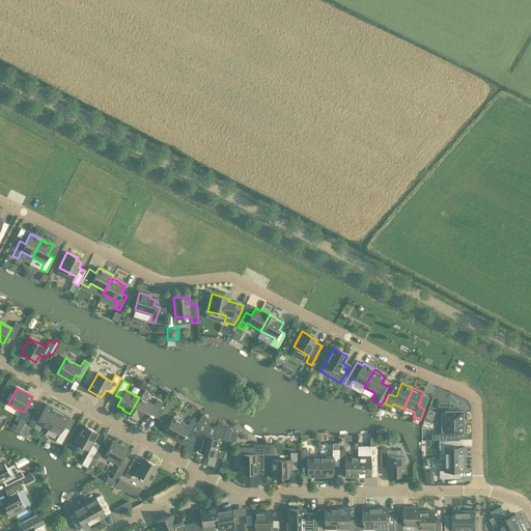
[(139,397),(130,414),(138,418),(138,417),(145,420),(148,413),(155,416),(162,401),(157,399),(154,406),(145,401),(148,393),(144,391),(140,398),(139,397)]
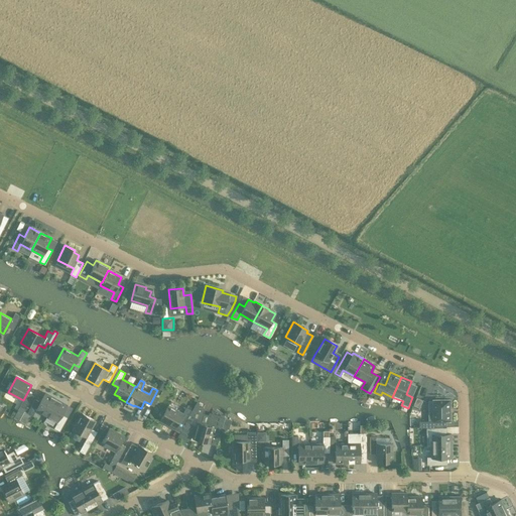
[(55,399),(45,393),(35,410),(46,416),(55,399)]
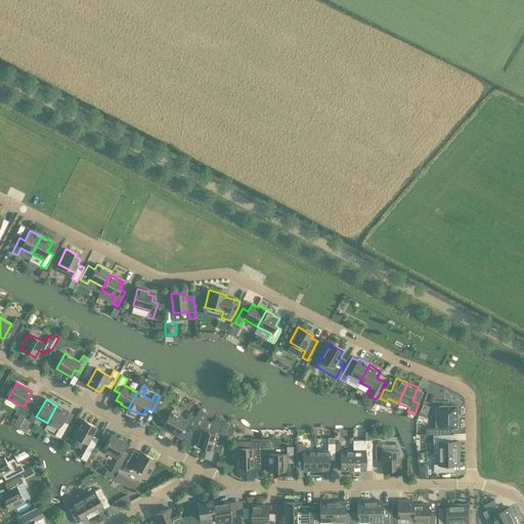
[(424,403),(421,411),(426,415),(430,406),(424,403)]
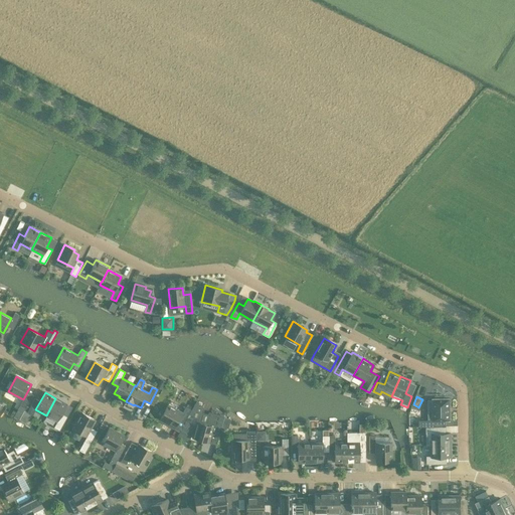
[(66,416),(61,413),(66,404),(55,398),(46,415),(57,421),(53,427),(59,430),(66,416)]
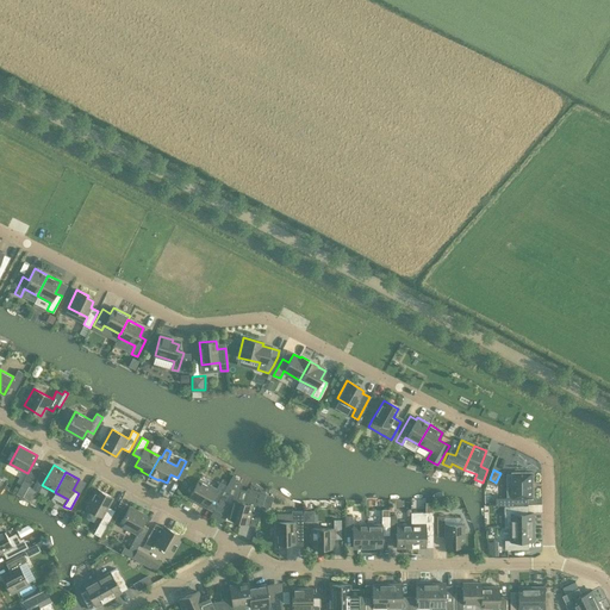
[(198,479),(188,497),(213,510),(213,509),(219,498),(225,487),(226,485),(224,484),(225,481),(222,479),(219,479),(213,475),(211,477),(204,472),(201,473),(198,479)]
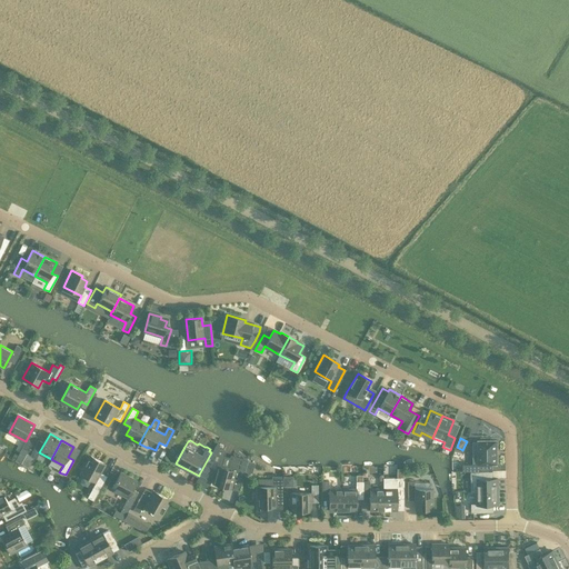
[(496,441),(478,441),(478,467),(478,471),(491,471),(491,467),(496,467),(496,441)]
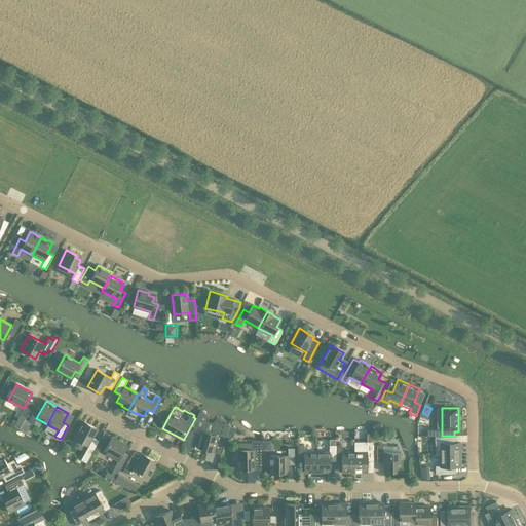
[(195,418),(194,420),(203,423),(204,421),(205,421),(208,416),(202,415),(203,411),(200,410),(195,418)]
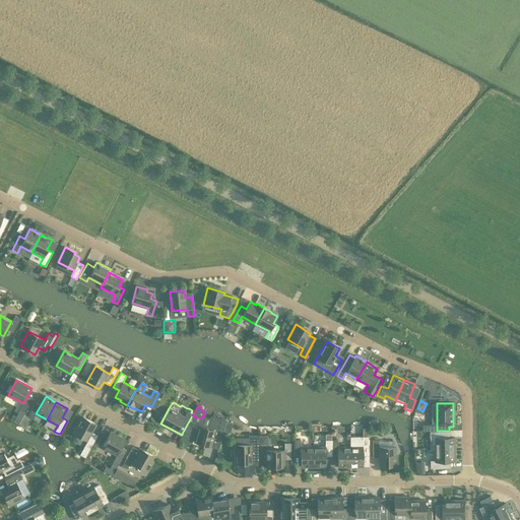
[(73,434),(86,441),(87,441),(83,448),(89,450),(98,436),(90,432),(95,424),(82,416),(73,434)]
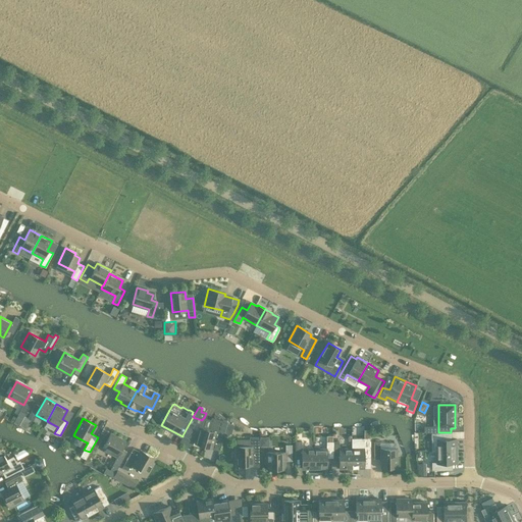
[(197,431),(188,426),(183,435),(194,441),(197,431)]
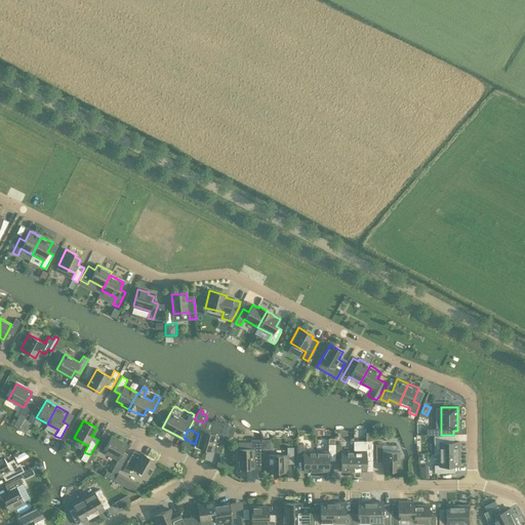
[(201,430),(196,447),(211,451),(219,453),(225,437),(216,435),(201,430)]
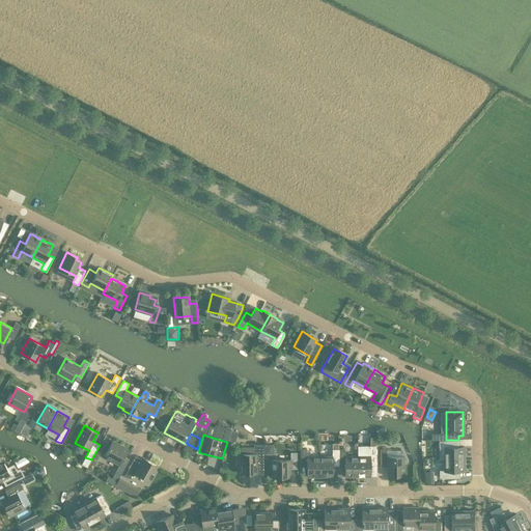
[(440,440),(440,458),(444,458),(463,458),(463,444),(458,444),(458,440),(446,440),(440,440)]
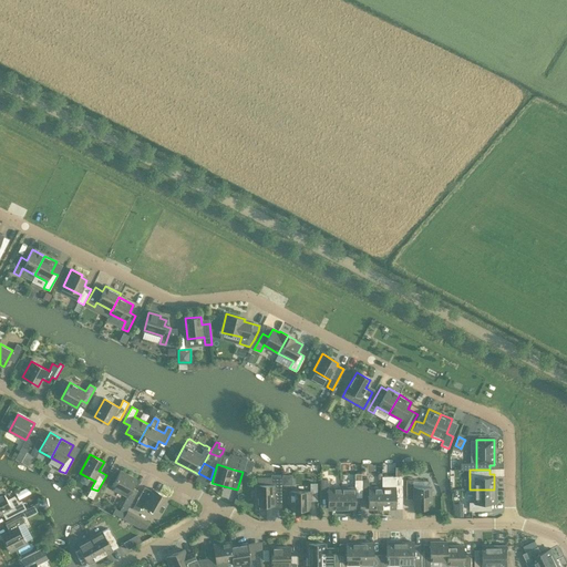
[(110,471),(102,485),(107,488),(115,474),(110,471)]
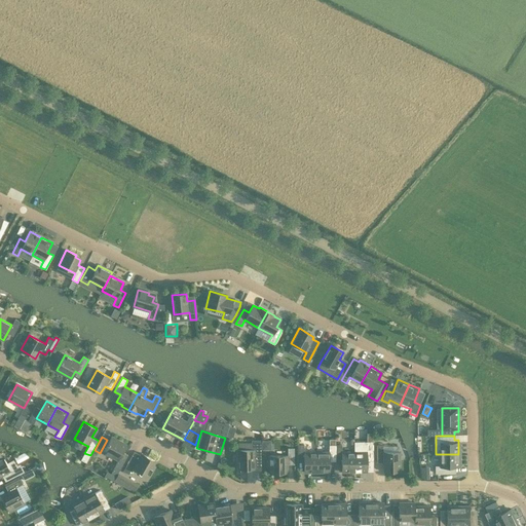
[(119,470),(120,470),(127,455),(122,452),(126,445),(111,437),(103,452),(118,460),(111,473),(108,472),(105,476),(113,481),(119,470)]
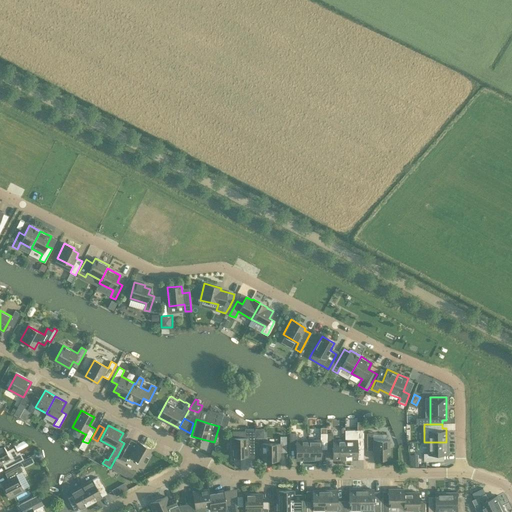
[(320,440),(308,440),(308,459),(320,459),(320,449),(326,449),(326,433),(326,428),(320,428),(320,433),(320,440)]
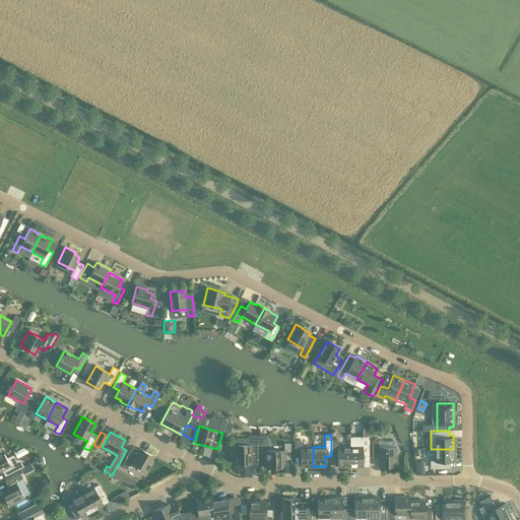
[(350,437),(350,447),(350,466),(363,466),(363,456),(369,456),(369,437),(350,437)]
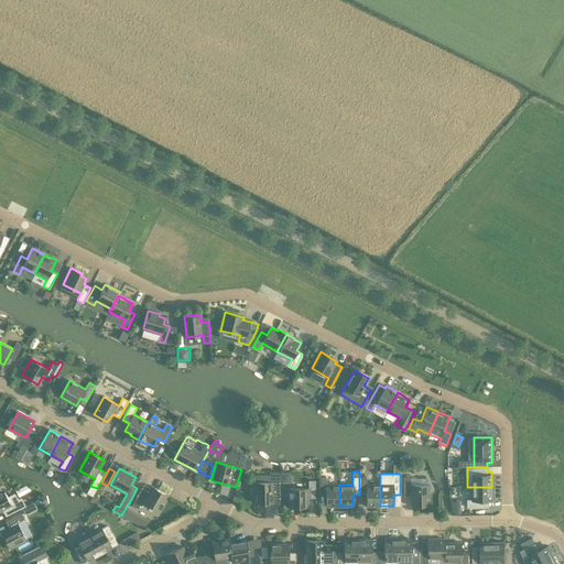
[(405,484),(405,495),(412,495),(412,506),(427,506),(427,485),(412,485),(412,476),(404,477),(405,484)]
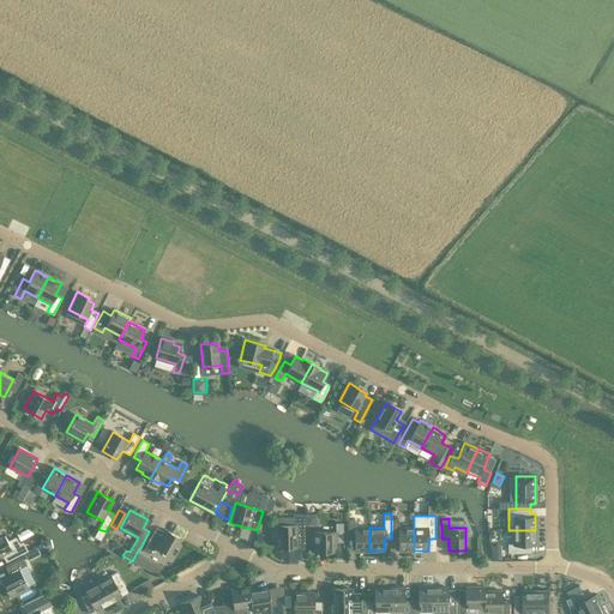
[(398,519),(391,519),(391,539),(398,539),(398,551),(414,551),(414,528),(398,528),(398,519)]
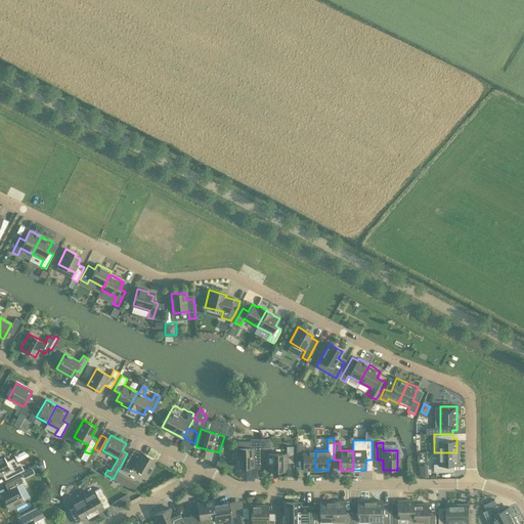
[(286,471),(286,463),(293,463),(293,446),(287,446),(287,453),(268,453),(268,471),(286,471)]
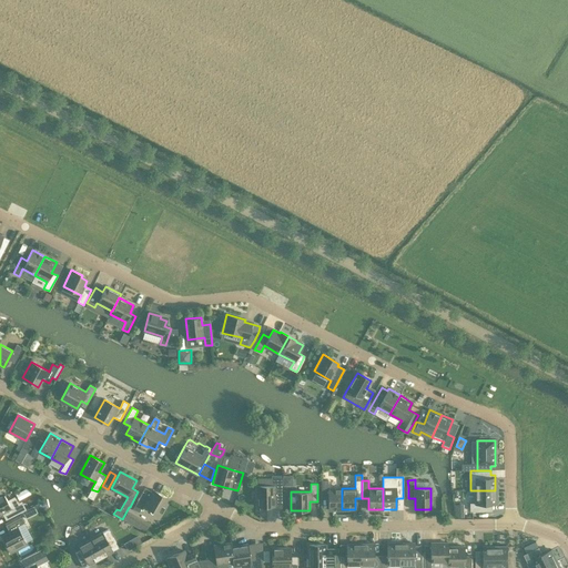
[(257,507),(274,507),(273,486),(257,486),(257,507)]
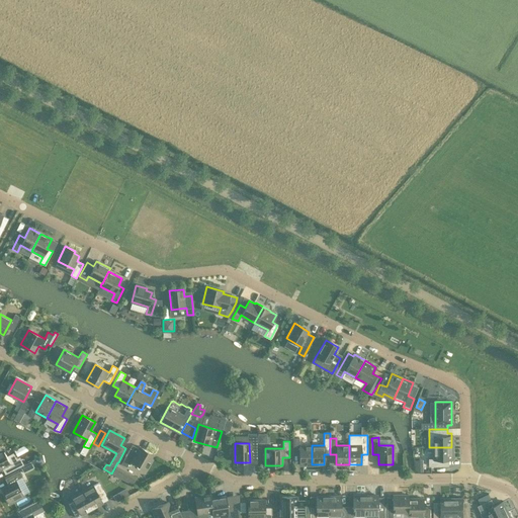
[(299,444),(293,444),(293,454),(299,454),(299,457),(299,465),(312,464),(312,445),(311,445),(299,445),(299,444)]
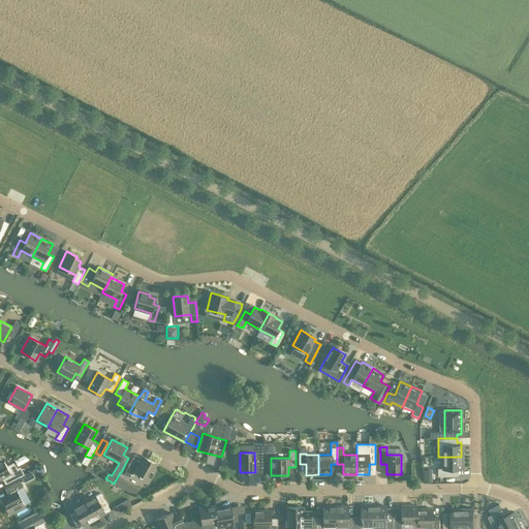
[(157,464),(143,456),(141,458),(134,455),(124,474),(129,476),(132,470),(133,471),(149,479),(157,464)]
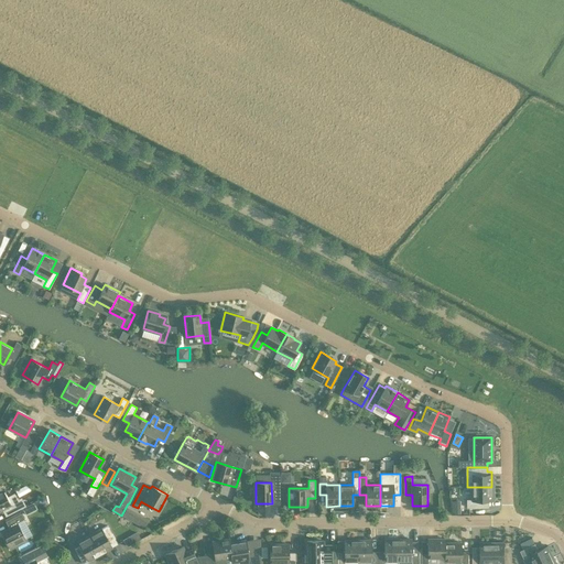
[(467,499),(467,507),(491,507),(491,487),(472,487),(472,499),(467,499)]
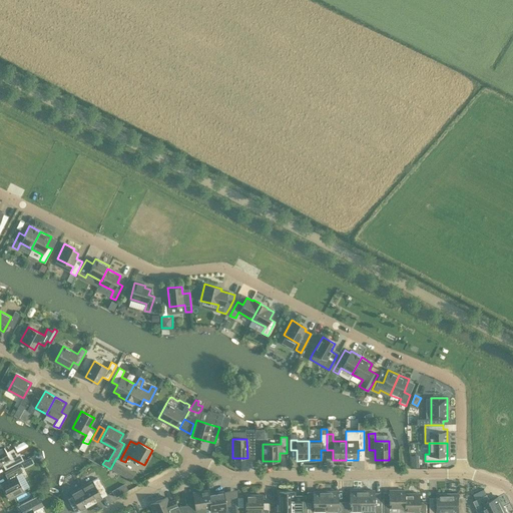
[(9,467),(19,462),(12,450),(6,453),(3,446),(2,446),(1,445),(0,444),(0,464),(6,461),(9,467)]
